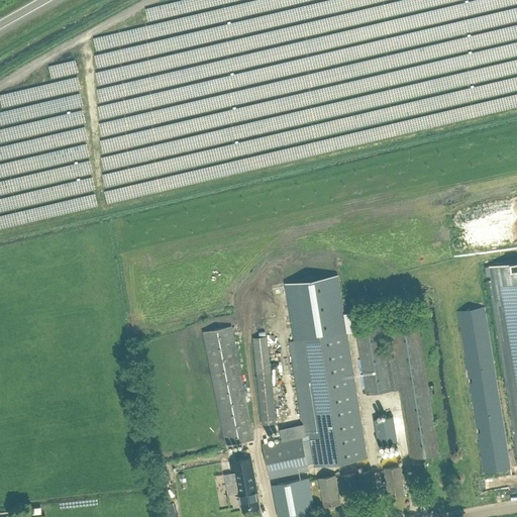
[(516,438),(516,261),(489,266),(516,438)]
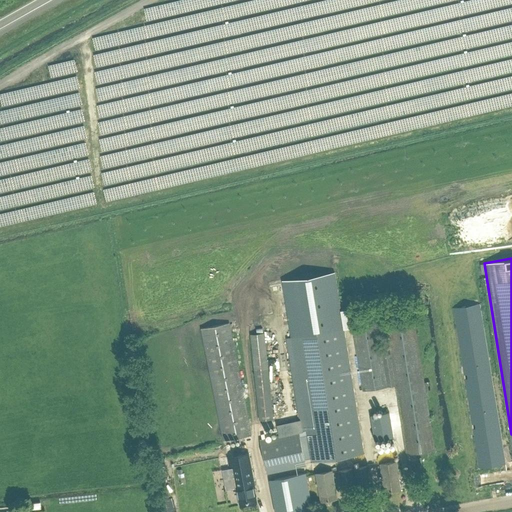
[(307,434),(300,435),(299,431),(260,439),(267,473),(306,464),(305,459),(311,458),(311,461),(363,453),(343,328),(334,272),(282,280),(291,336),(307,434)]
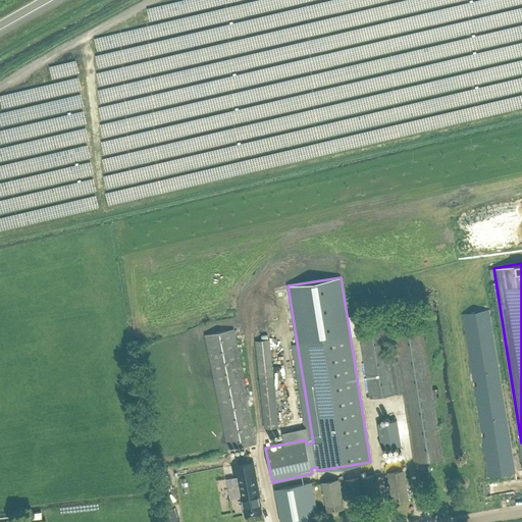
[(515,472),(488,310),(462,314),(488,476),(515,472)]
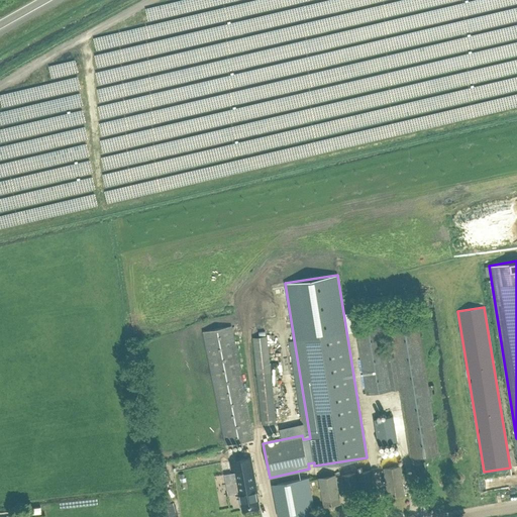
[(386,358),(382,330),(356,333),(367,394),(400,389),(410,458),(438,454),(418,323),(390,327),(394,356),(386,358)]
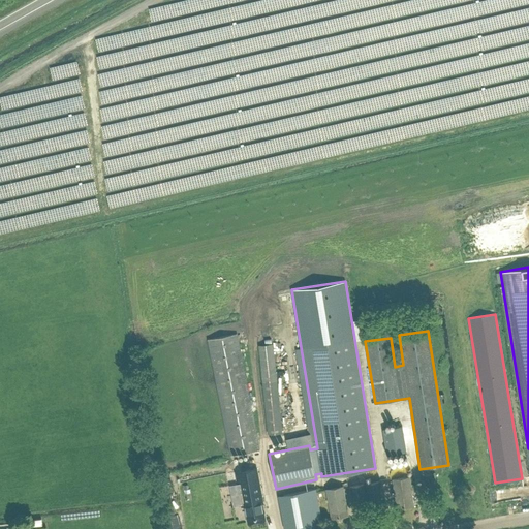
[(259,449),(237,335),(208,341),(230,455),(259,449)]
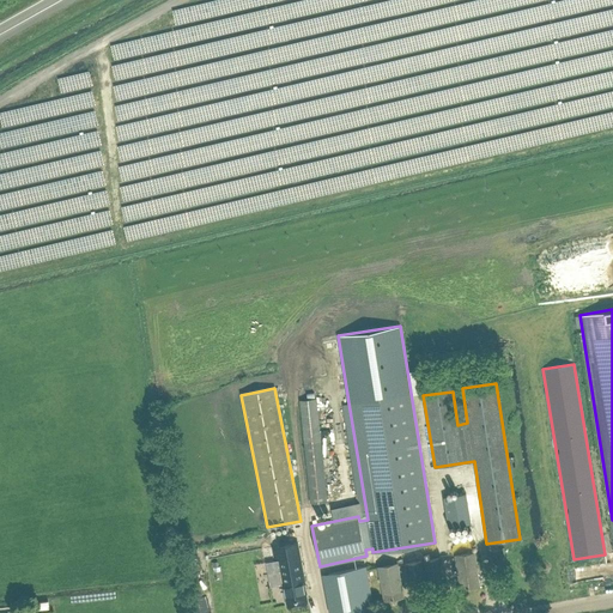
[(299,400),(311,503),(327,501),(316,398),(299,400)]
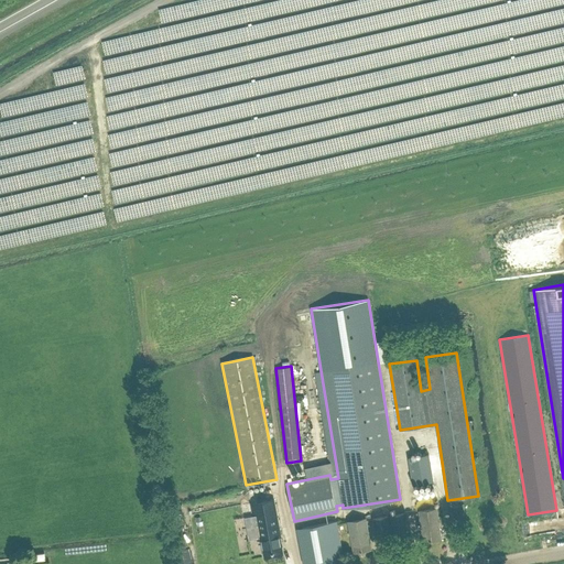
[(408,456),(412,484),(433,480),(429,453),(408,456)]
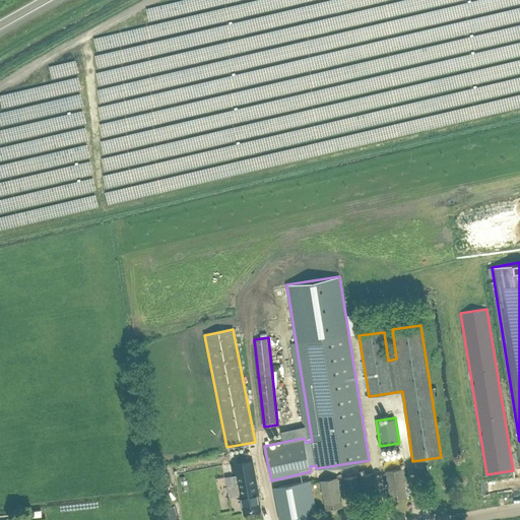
[(259,494),(253,459),(232,463),(238,498),(241,498),(244,514),(260,511),(257,495),(259,494)]
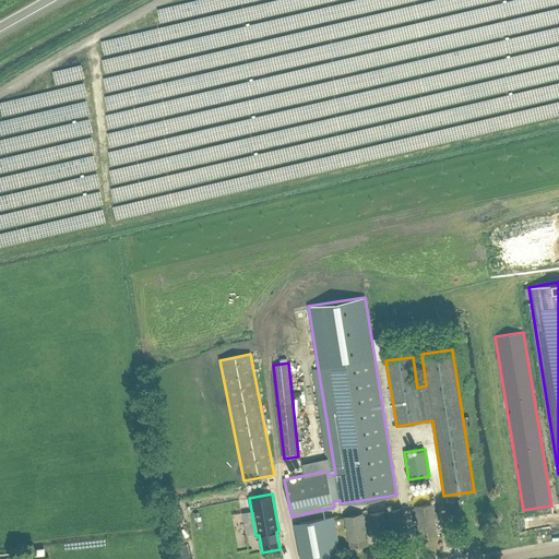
[(437,534),(432,503),(416,506),(419,536),(437,534)]
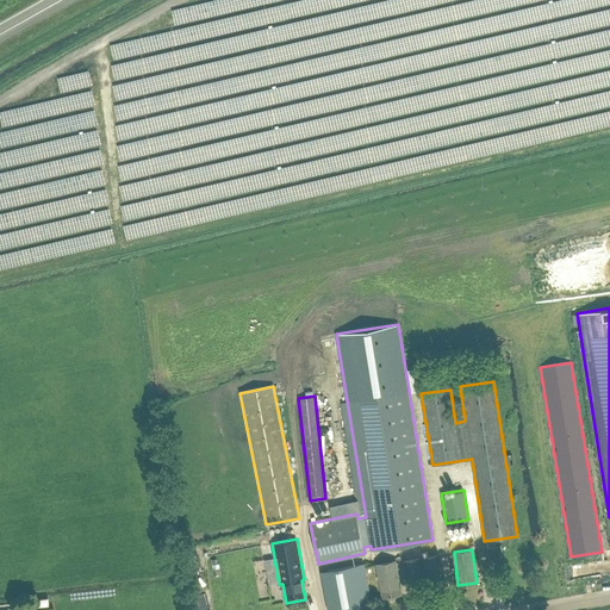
[(425,578),(442,576),(439,554),(422,556),(425,578)]
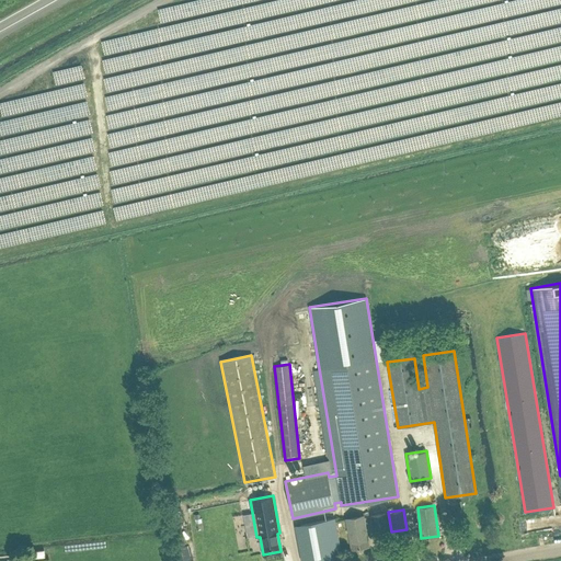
[(375,535),(384,533),(389,531),(386,512),(370,515),(375,535)]
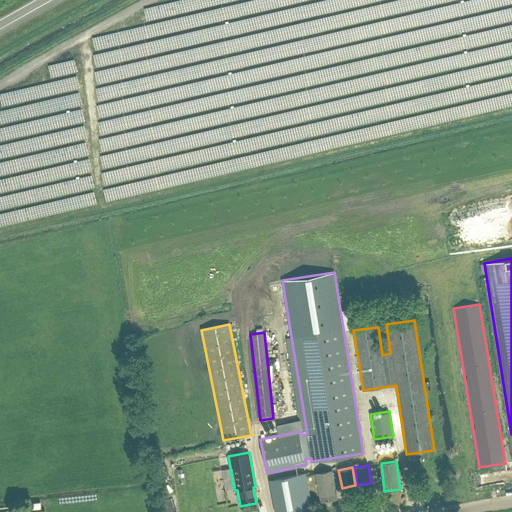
[(336,498),(331,470),(316,473),(321,501),(336,498)]
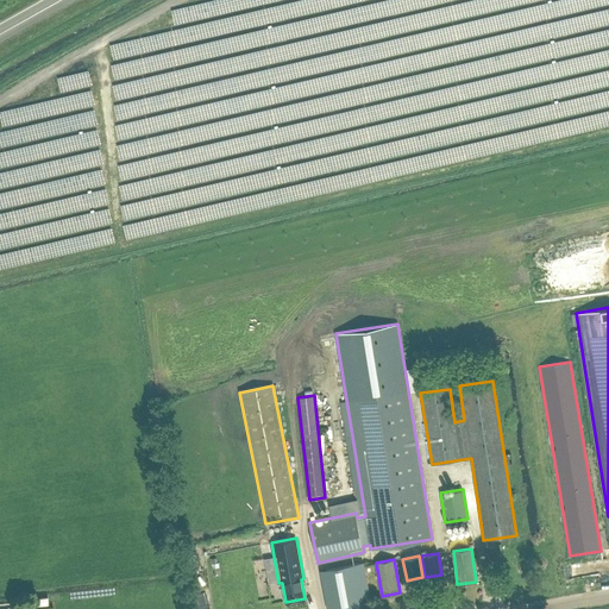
[(371,608),(363,562),(326,569),(333,608),(345,607),(345,608),(371,608)]
